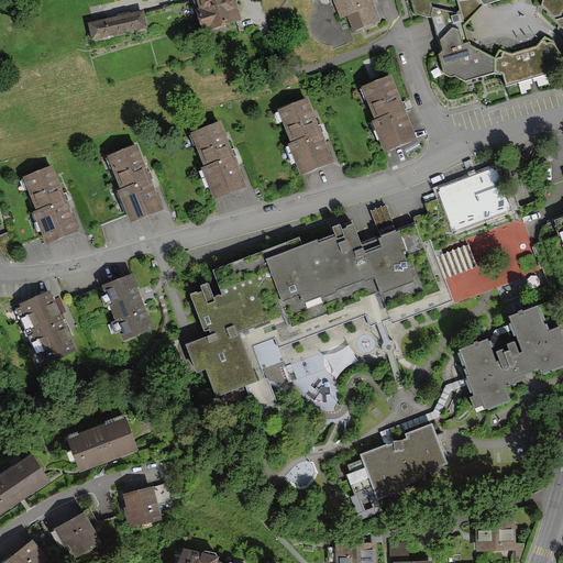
[(222,23),(241,18),(235,0),(195,0),(203,29),(222,23)]
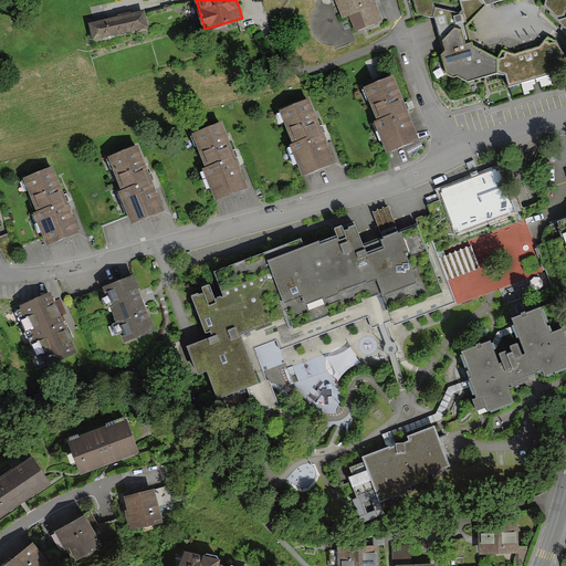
[(355,31),(385,20),(377,0),(335,0),(342,18),(349,14),(355,31)]
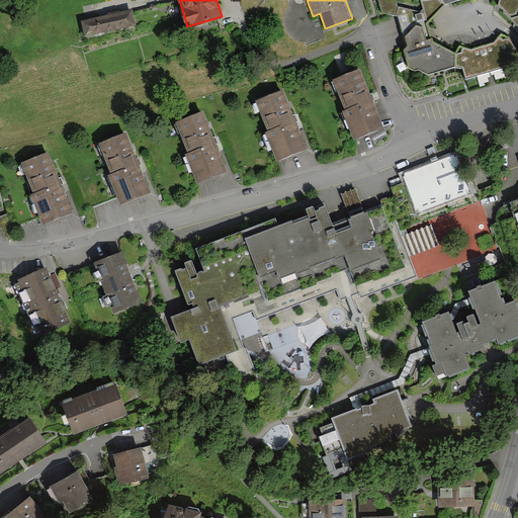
[(509,62),(512,51),(507,40),(498,36),(493,44),(471,51),(458,47),(455,53),(430,41),(426,26),(441,8),(462,2),(462,0),(377,0),(381,15),(396,18),(406,46),(405,51),(410,67),(415,71),(421,69),(432,75),(456,67),(462,69),(466,77),(505,70),(509,62)]
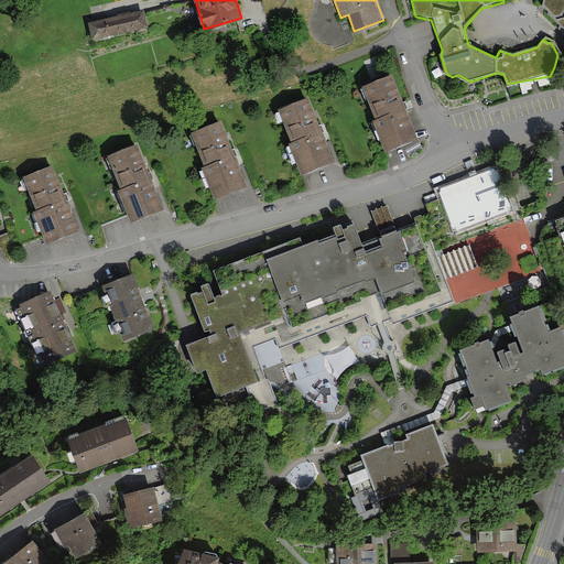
[(563,0),(541,0),(540,9),(557,28),(563,38),(563,0)]
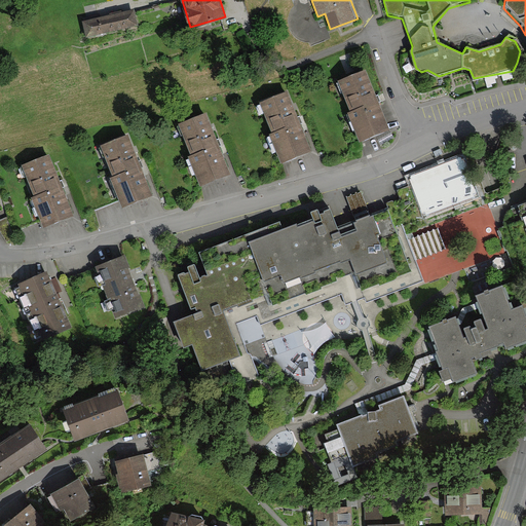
[(82,21),(86,39),(137,28),(134,9),(82,21)]
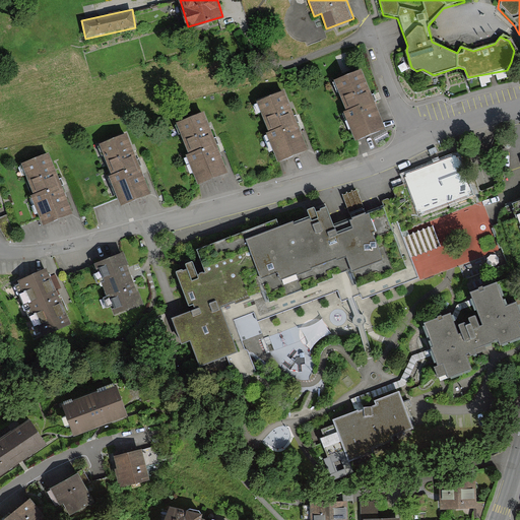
[(345,111),(356,139),(386,127),(362,67),(335,78),(348,109),(345,111)]
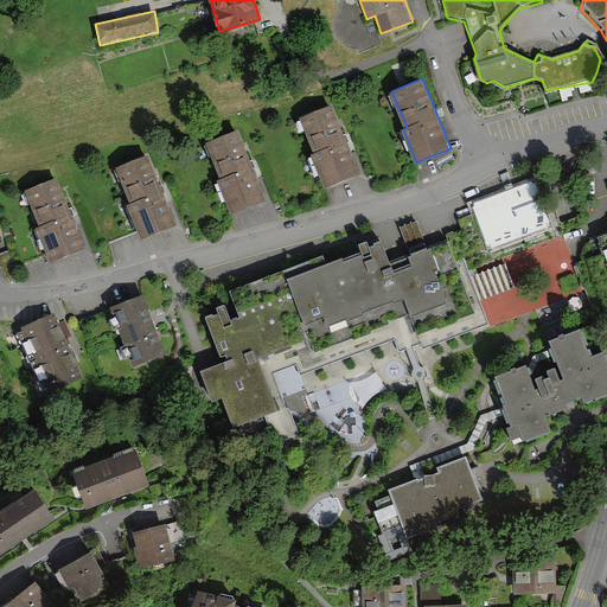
[(324,187),(359,172),(331,106),(300,119),(314,153),(311,154),(324,187)]
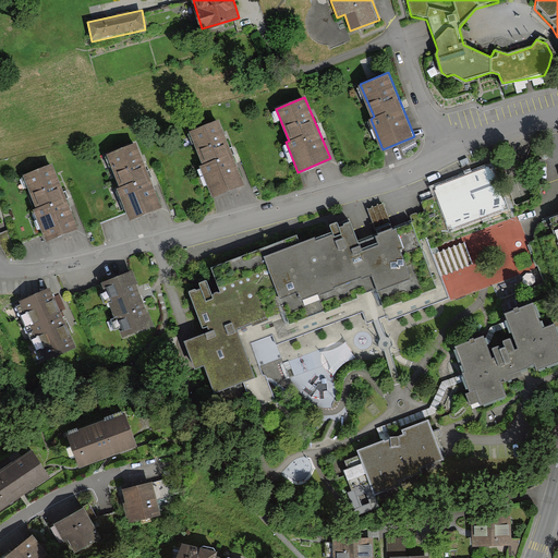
[(213,196),(245,183),(219,120),(191,132),(204,164),(199,165),(213,196)]
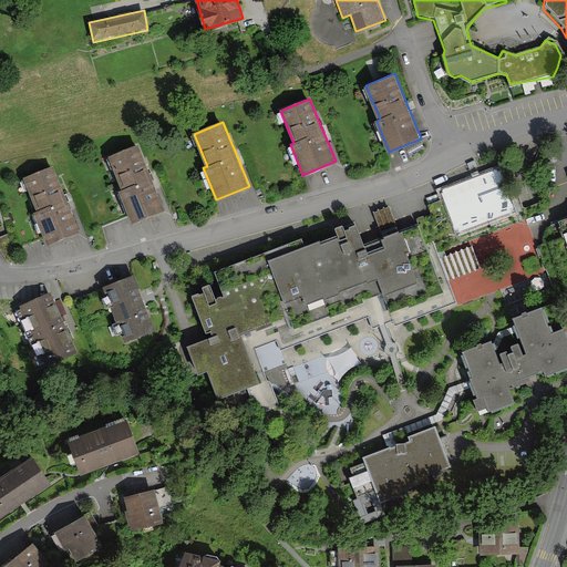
[(119,195),(132,227),(165,215),(138,147),(107,160),(121,193),(119,195)]
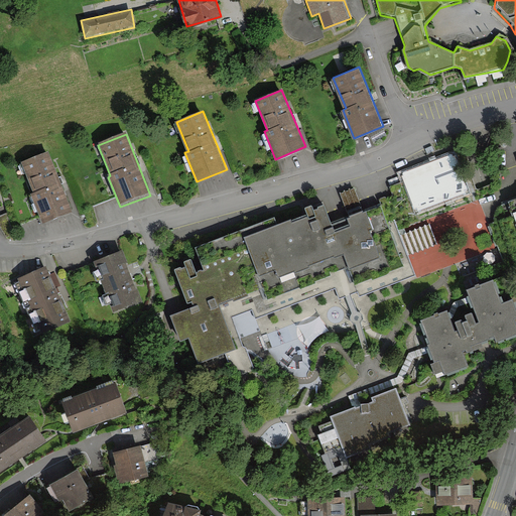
[(43,222),(73,211),(48,151),(20,163),(43,222)]
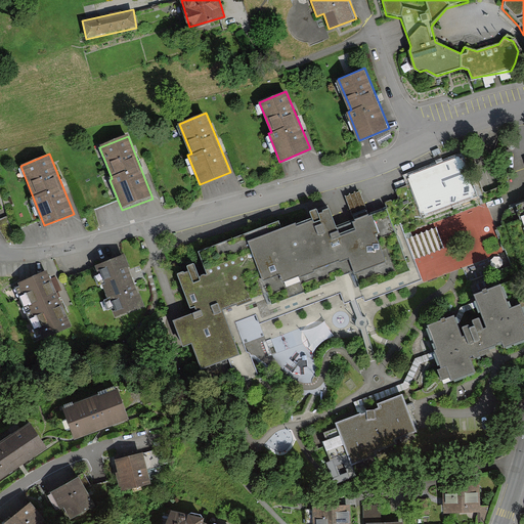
[(407,179),(412,191),(384,203),(386,209),(361,219),(338,229),(330,209),(280,228),(277,220),(199,252),(207,273),(199,276),(193,263),(186,266),(187,269),(175,274),(190,310),(172,317),(183,346),(190,344),(201,369),(242,353),(228,319),(254,309),(260,325),(353,288),(359,301),(419,277),(400,232),(425,222),(422,216),(475,194),(461,159),(407,179)]
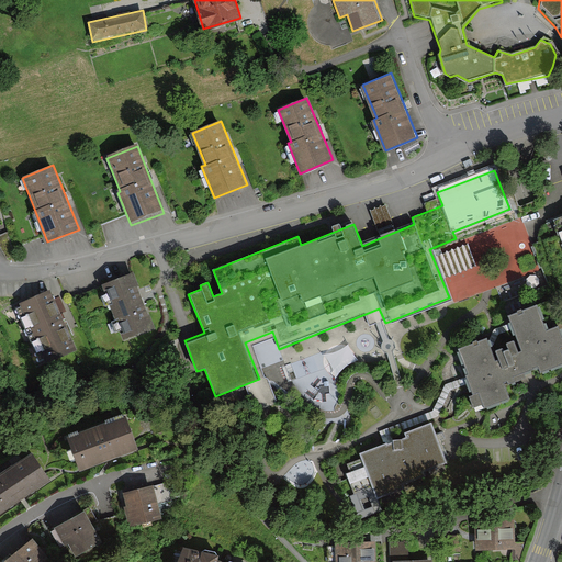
[(379,233),(394,227),(386,206),(372,211),(379,233)]
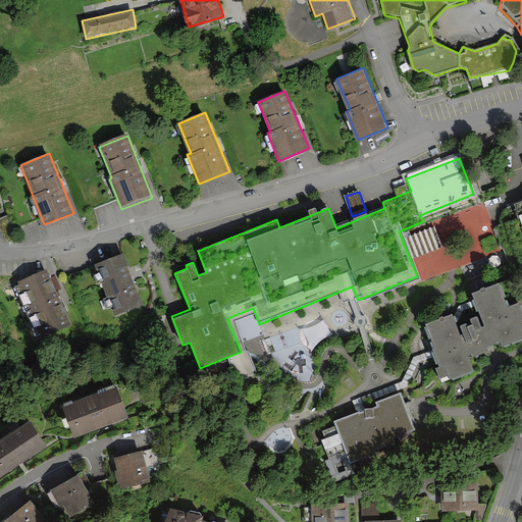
[(521,201),(504,208),(498,225),(514,275),(521,272),(521,201)]
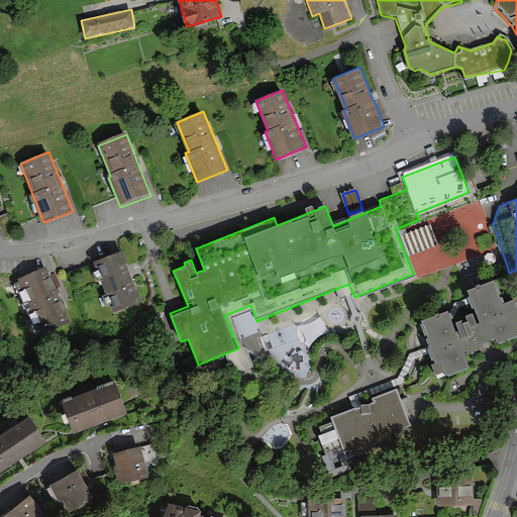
[(404,234),(415,278),(447,269),(436,226),(404,234)]
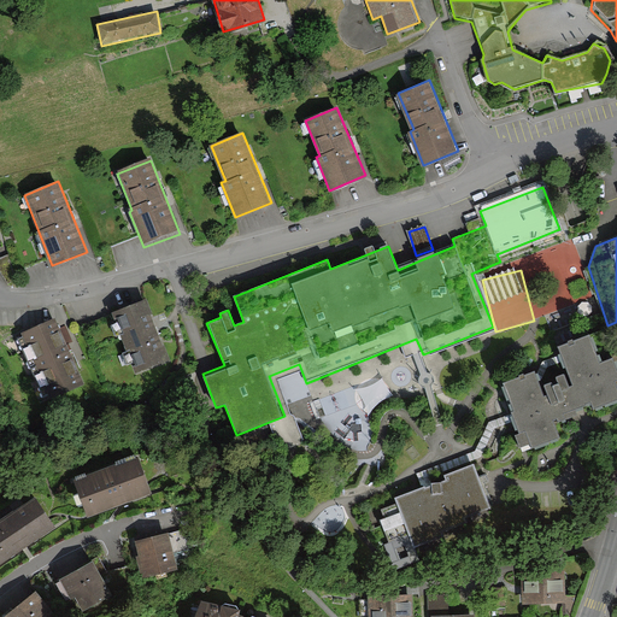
[(133,371),(169,358),(146,297),(110,310),(133,371)]
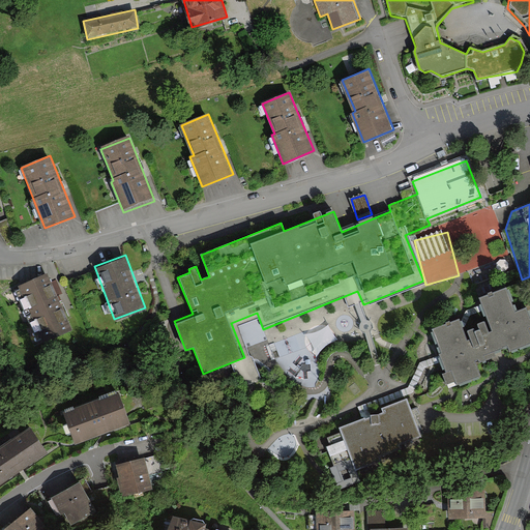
[(40,342),(71,328),(46,271),(16,285),(40,342)]
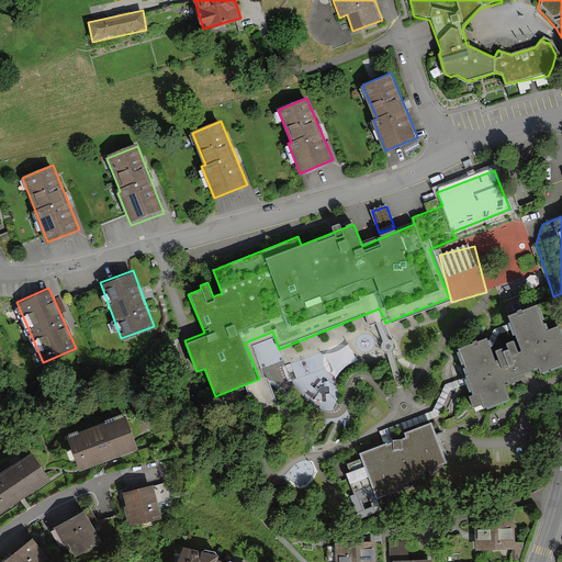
[(459,347),(479,411),(512,400),(505,380),(561,361),(561,352),(553,325),(542,328),(536,306),(508,315),(518,348),(495,355),(491,338),(459,347)]
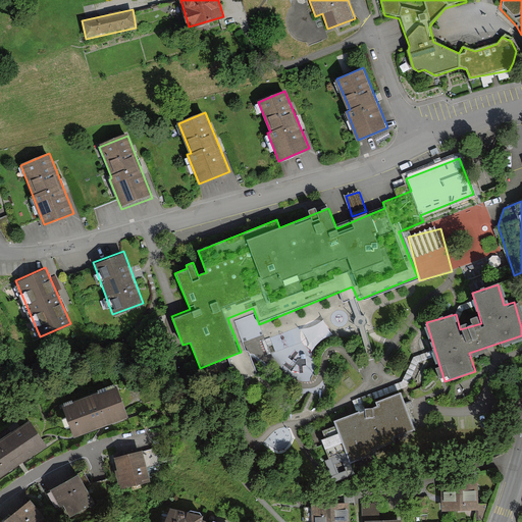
[(417,431),(401,389),(332,417),(349,459),(417,431)]
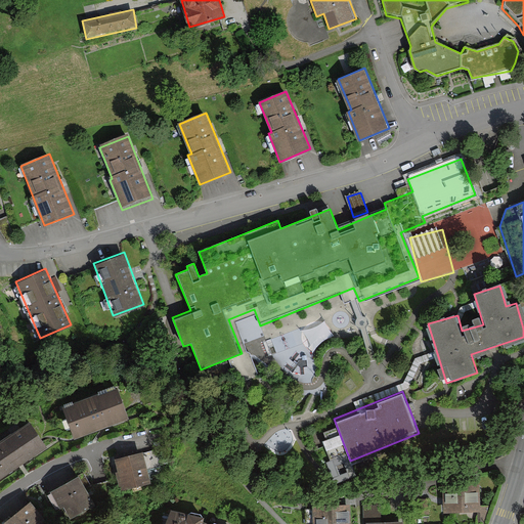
[(66,443),(128,424),(118,393),(56,412),(66,443)]
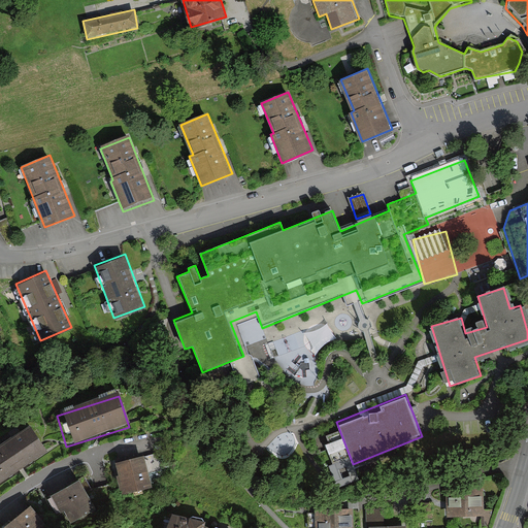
[(0,480),(46,451),(29,424),(0,441),(0,480)]
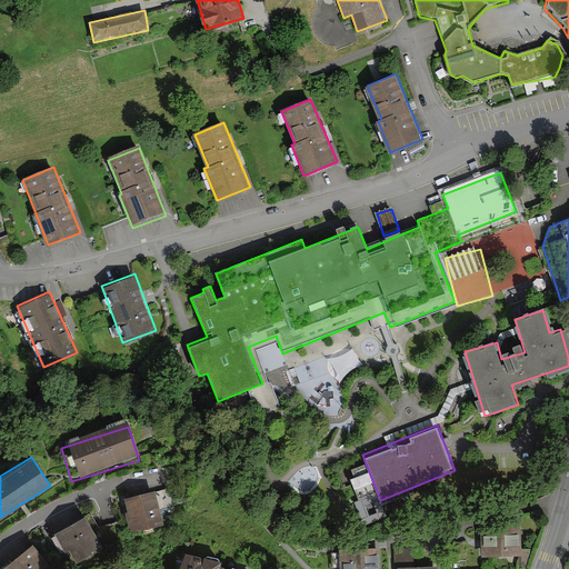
[(128,535),(163,528),(156,491),(121,499),(128,535)]
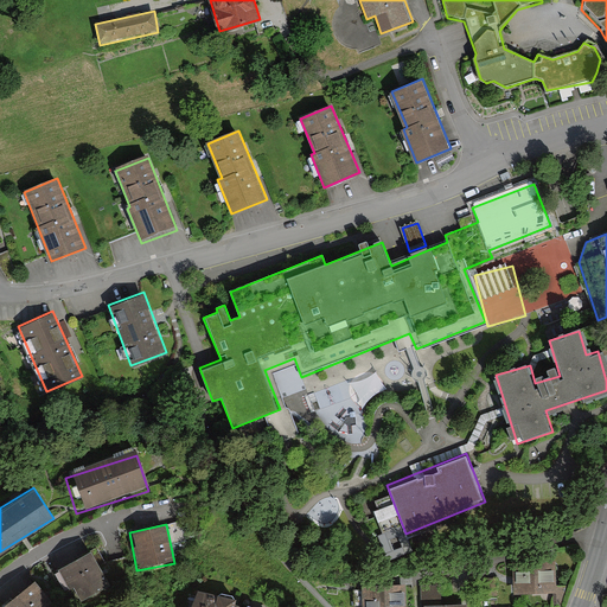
[(108,586),(90,553),(52,573),(70,606),(108,586)]
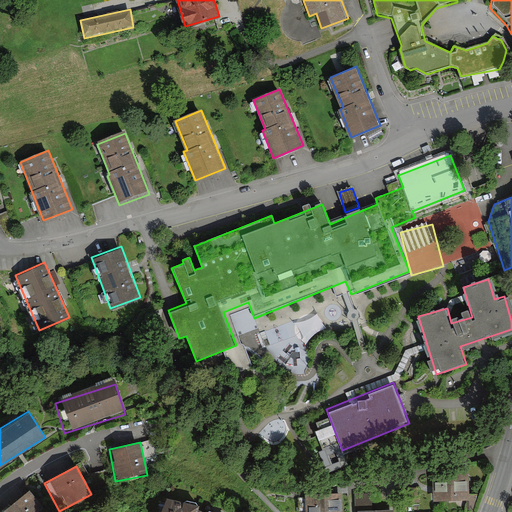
[(468,471),(434,472),(434,499),(467,499),(467,508),(476,507),(476,492),(470,492),(468,471)]
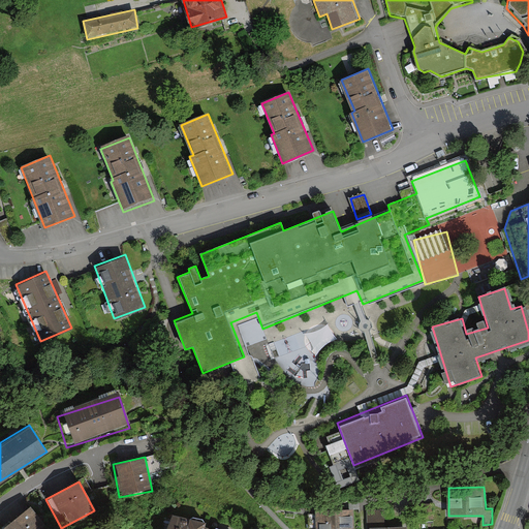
[(0,528),(48,528),(28,504),(0,526),(0,528)]
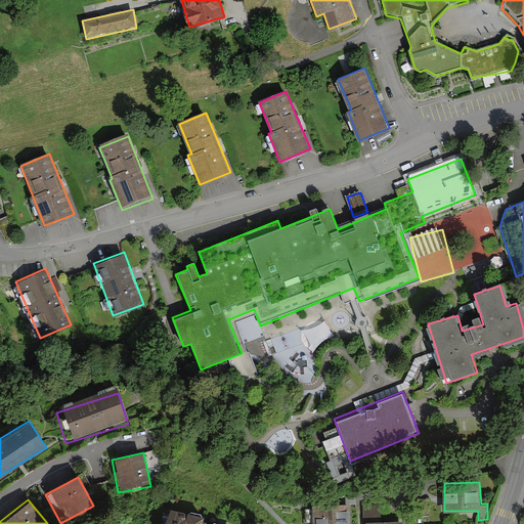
[(350,523),(351,505),(316,505),(315,523),(350,523)]
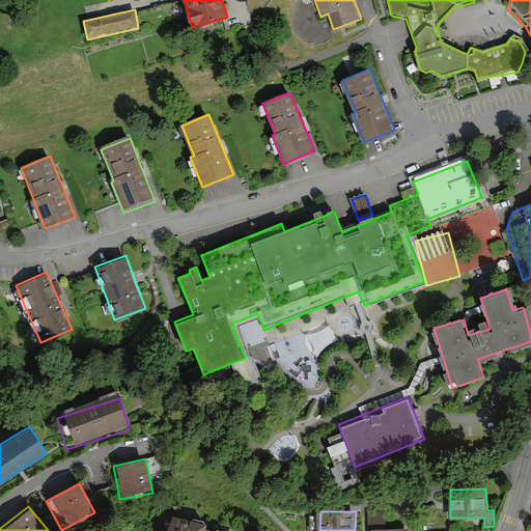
[(409,530),(409,527),(389,527),(388,511),(366,513),(366,530),(409,530)]
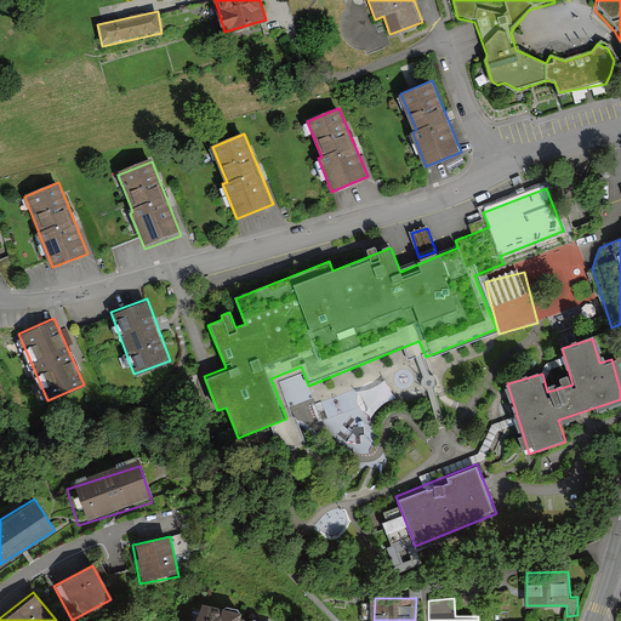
[(238,611),(198,603),(191,620),(234,620),(235,617),(238,611)]
